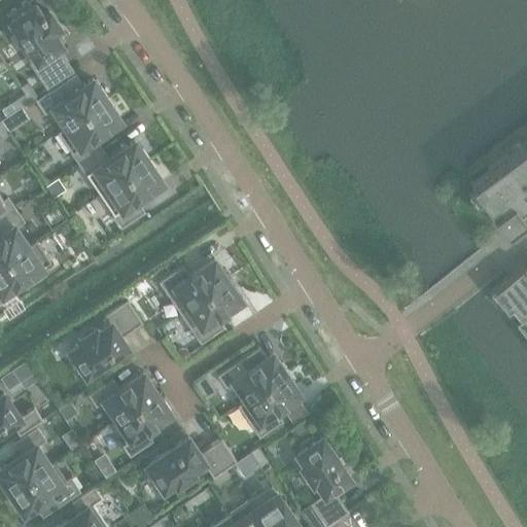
[(18,33),(24,41),(18,45),(46,88),(73,69),(58,46),(62,44),(53,31),(60,27),(48,10),(44,13),(42,10),(40,11),(34,3),(31,5),(27,0),(26,0),(9,11),(12,18),(9,20),(19,33),(18,33)]
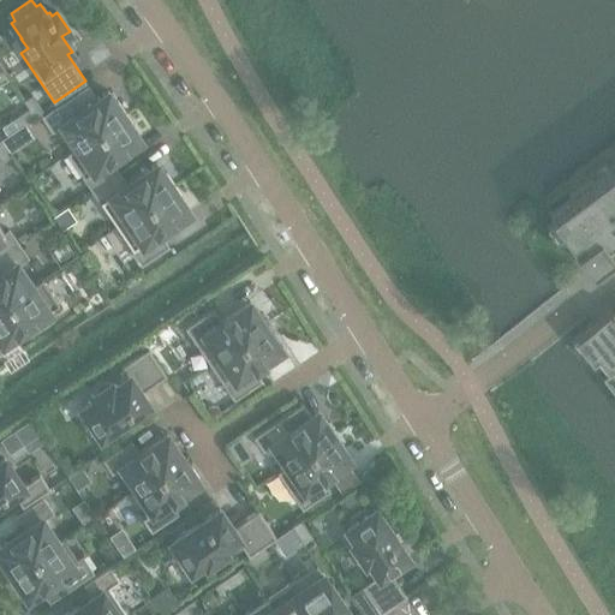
[(72,148),(67,151),(67,153),(126,113),(118,100),(115,101),(108,90),(96,99),(87,85),(69,99),(43,115),(52,130),(57,126),(72,148)]
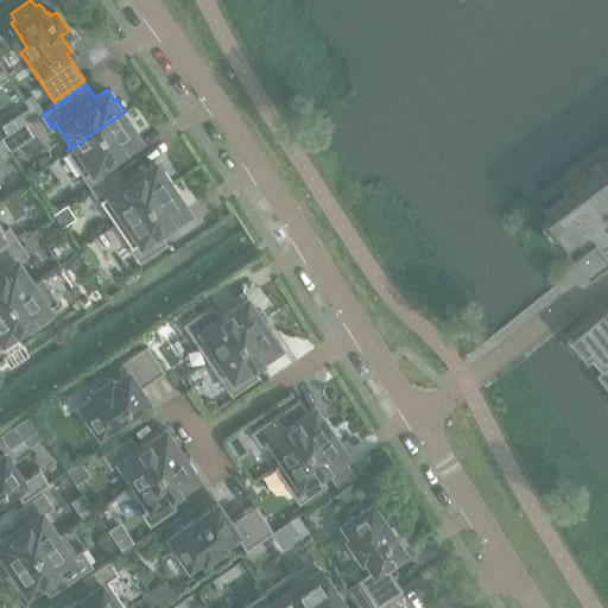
[(33,114),(42,109),(31,93),(23,99),(29,106),(33,114)]
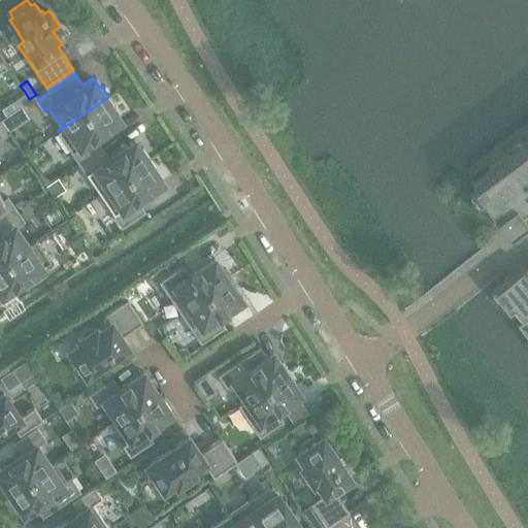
[(25,92),(10,101),(15,108),(29,99),(25,92)]
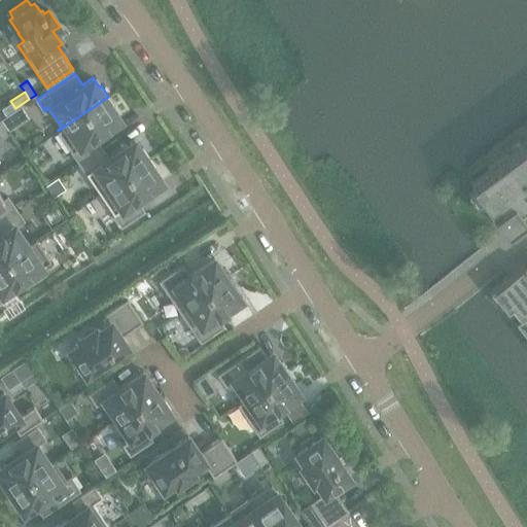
[(113,109),(115,108),(108,97),(58,131),(79,162),(101,147),(94,136),(119,118),(113,109)]
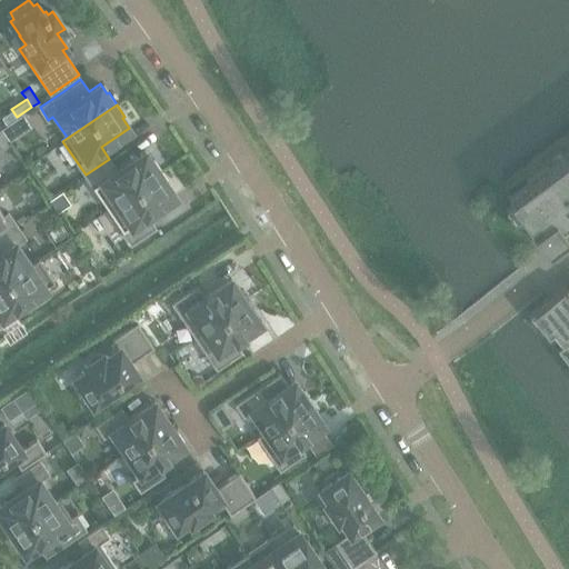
[(11,121),(6,125),(1,128),(8,138),(13,135),(16,127),(11,121)]
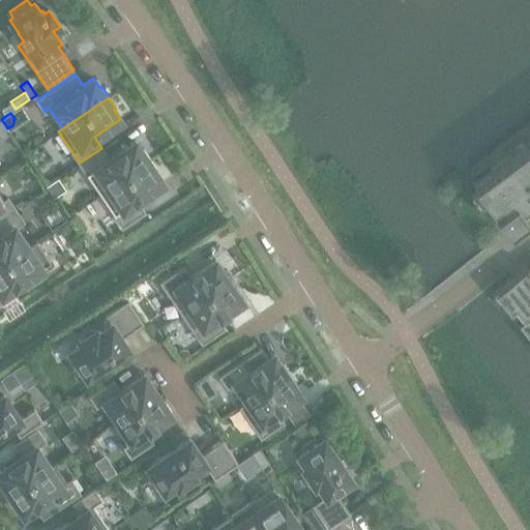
[(0,135),(2,139),(9,134),(0,119),(0,135)]
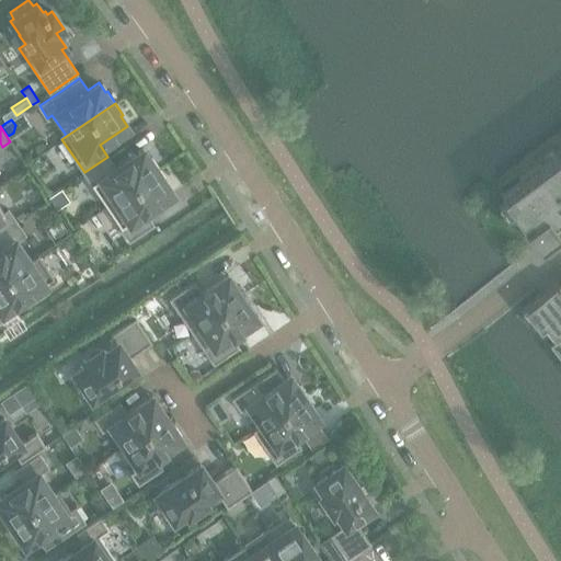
[(560,146),(500,193),(537,242),(560,224),(560,146)]
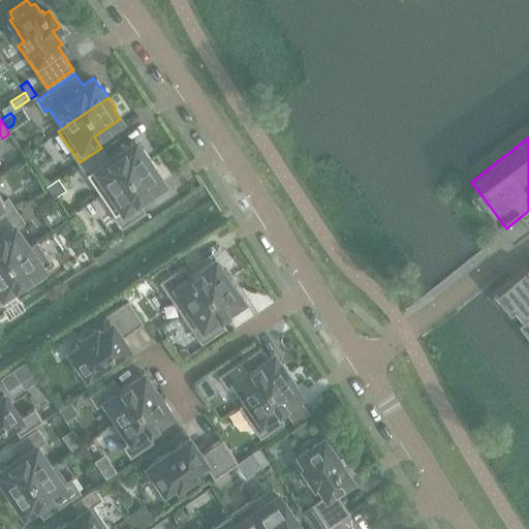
[(134,141),(109,158),(101,148),(80,162),(100,193),(150,159),(143,149),(141,150),(134,141)]
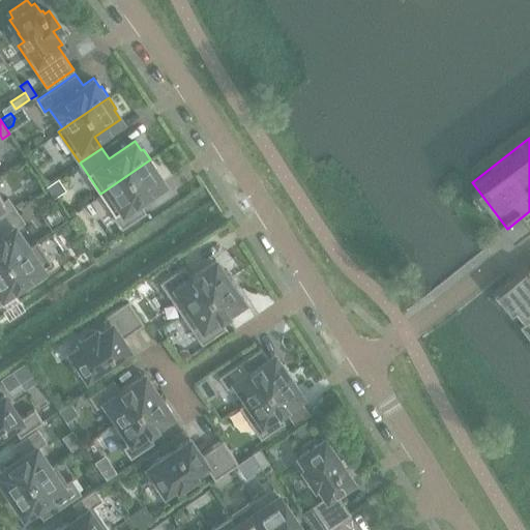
[(156,172),(158,171),(150,159),(100,194),(121,226),(144,210),(137,200),(163,181),(156,172)]
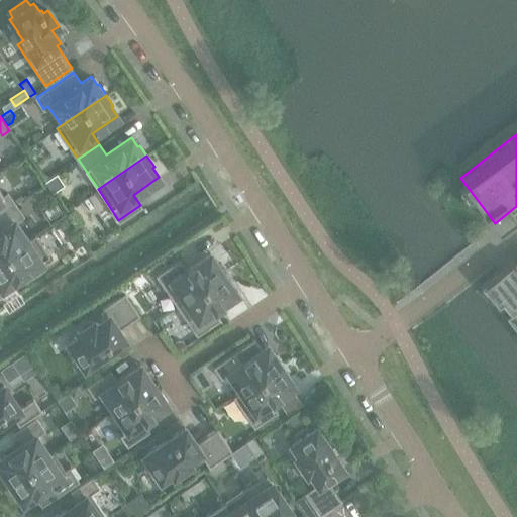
[(57,174),(45,182),(53,193),(64,185),(57,174)]
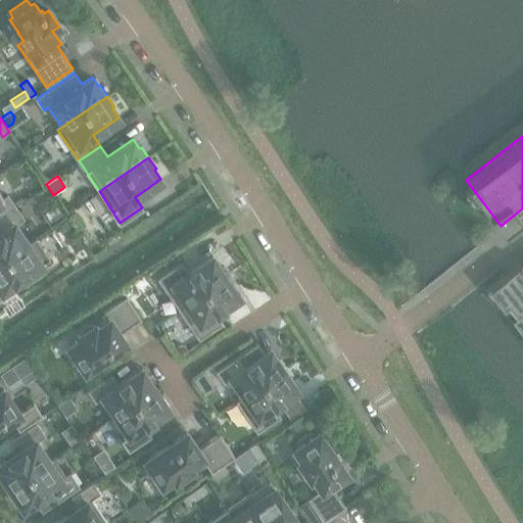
[(0,217),(15,206),(7,194),(3,197),(0,192),(0,217)]
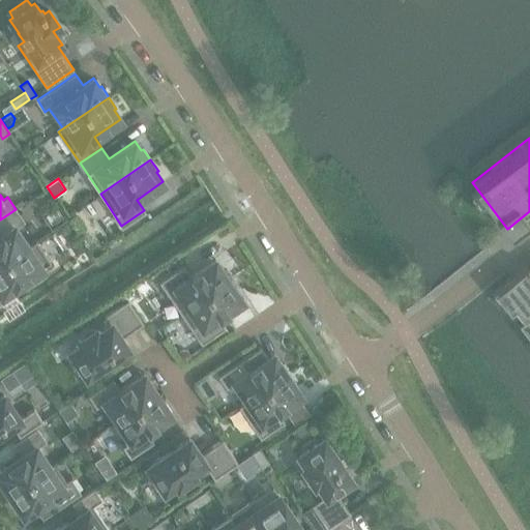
[(16,209),(0,219),(0,234),(0,235),(0,234),(0,261),(26,243),(15,227),(23,221),(16,209)]
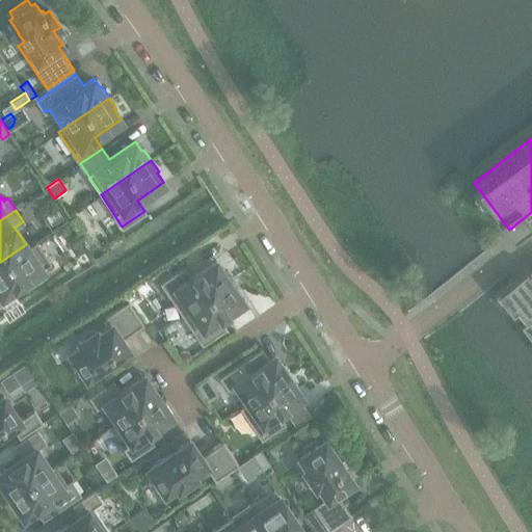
[(72,245),(78,255),(87,249),(80,239),(72,245)]
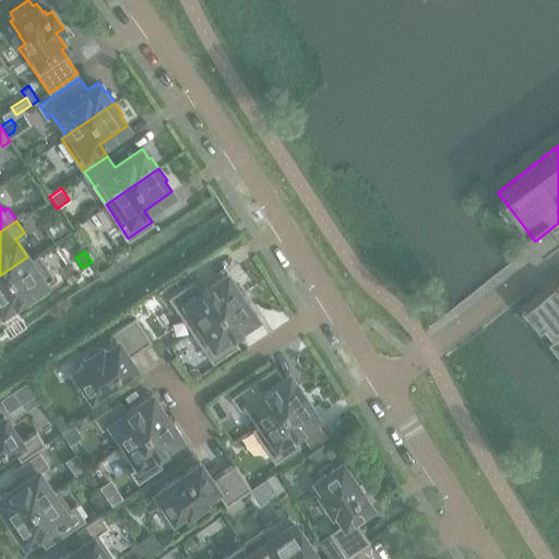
[(37,252),(28,259),(27,257),(0,275),(0,307),(1,310),(22,297),(26,302),(48,288),(44,282),(52,275),(37,252)]
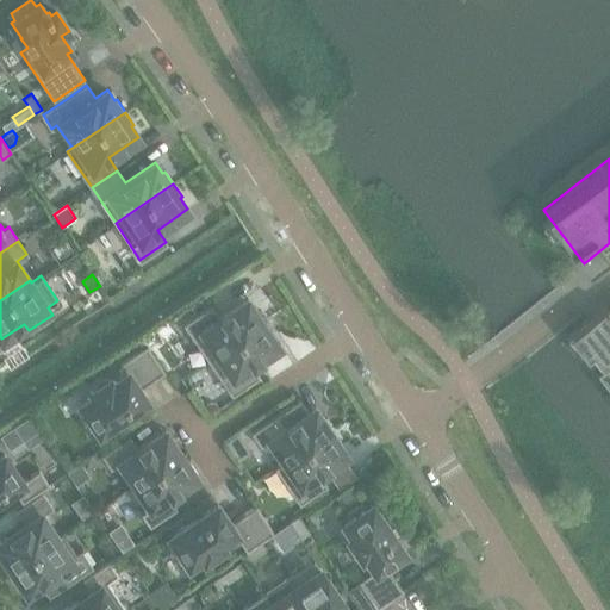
[(219,317),(211,305),(182,324),(207,360),(263,322),(256,311),(257,311),(255,307),(254,309),(254,307),(250,310),(244,300),(230,310),(230,309),(219,316),(219,317)]
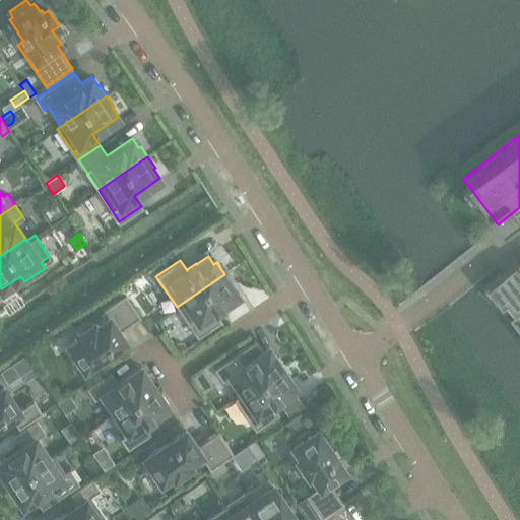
[(519,264),(517,260),(484,285),(508,315),(519,305),(519,264)]
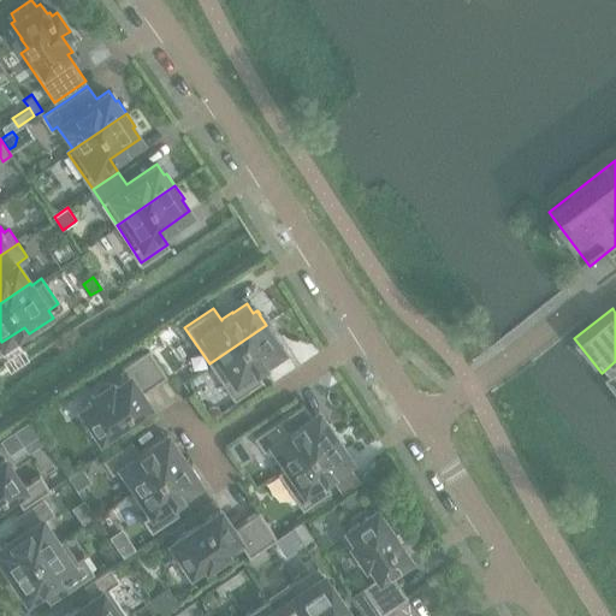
[(274,335),(273,336),(266,325),(209,363),(234,400),(262,380),(254,368),(254,367),(255,368),(265,361),(278,351),(272,342),(276,339),(276,338),(277,337),(274,335)]
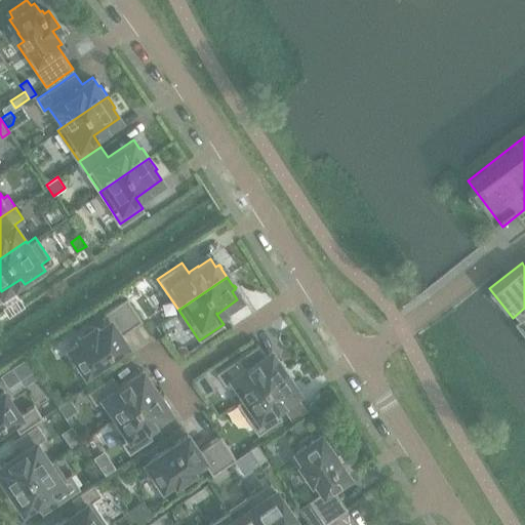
[(76,339),(67,345),(73,352),(67,356),(77,370),(82,366),(86,372),(127,345),(120,334),(142,319),(126,296),(103,313),(107,318),(98,324),(95,321),(74,335),(76,339)]
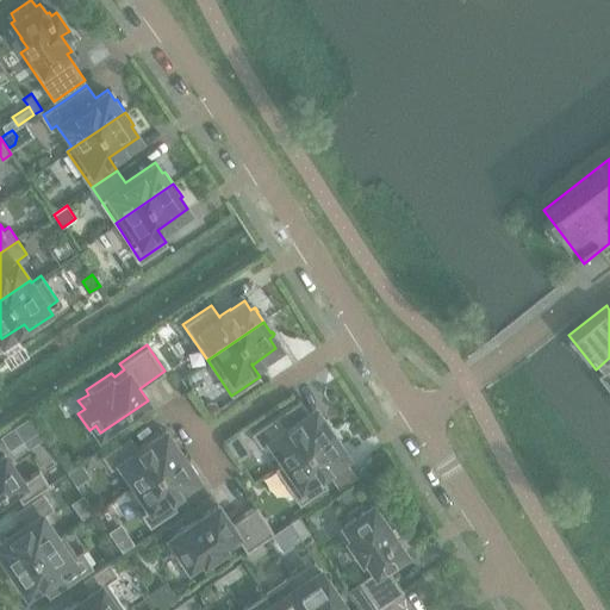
[(609,358),(596,369),(609,387),(609,358)]
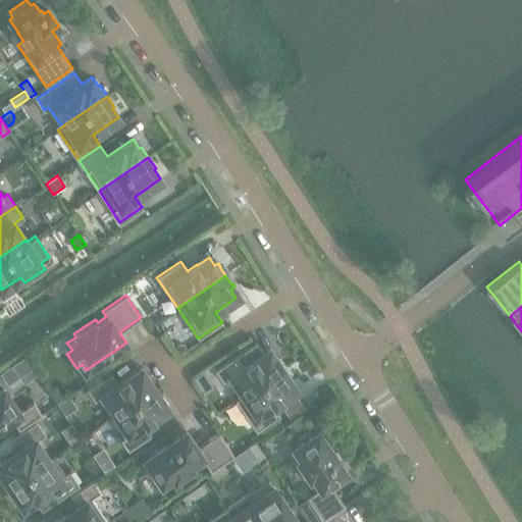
[(180,357),(189,352),(184,344),(175,349),(180,357)]
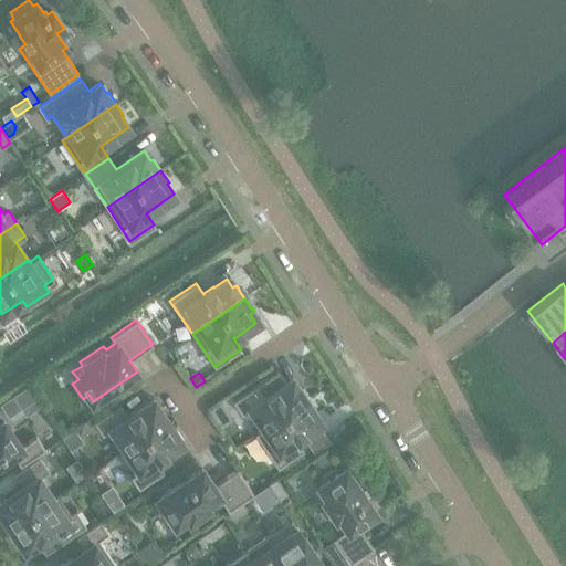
[(263,427),(254,433),(255,435),(307,399),(301,389),(302,389),(300,386),(299,387),(299,386),(295,388),(289,379),(276,388),(276,387),(266,394),(266,395),(259,384),(232,400),(241,413),(250,408),(263,427)]
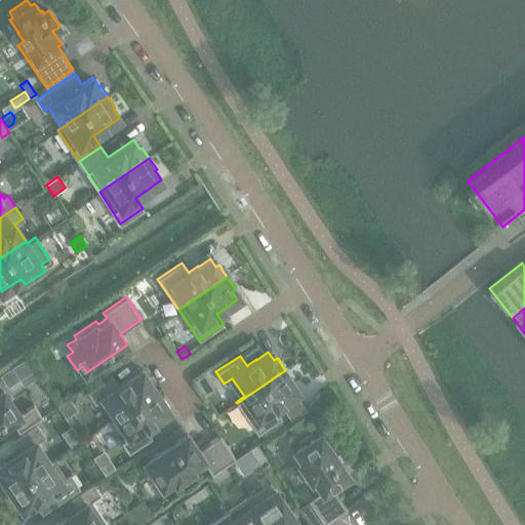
[(24,358),(11,366),(19,378),(32,370),(24,358)]
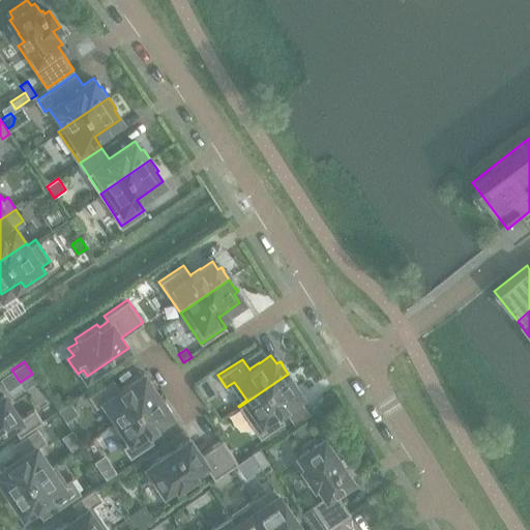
[(295,382),(294,383),(288,374),(239,407),(260,438),(284,421),(276,411),(277,410),(277,411),(287,405),(298,396),(293,388),(296,386),(295,385),(296,384),(295,382)]
